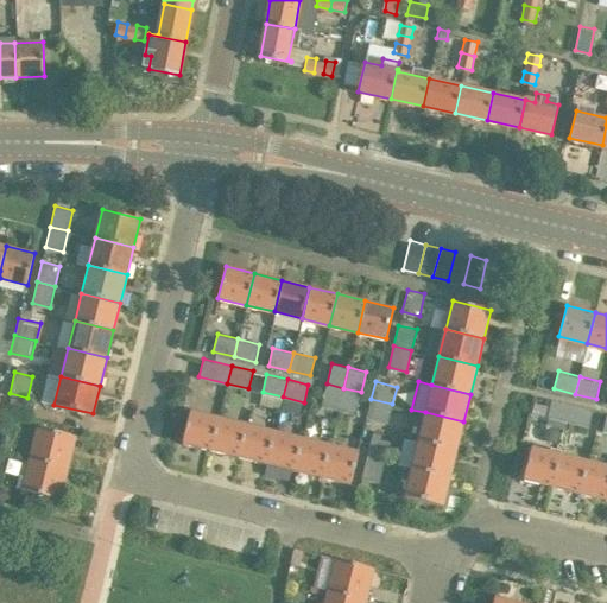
[(343,388),(327,383),(321,405),(339,408),(343,388)]
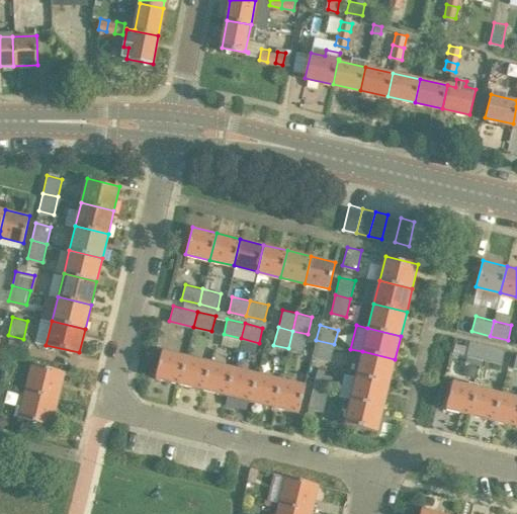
[(292,331),(288,348),(304,352),(308,334),(292,331)]
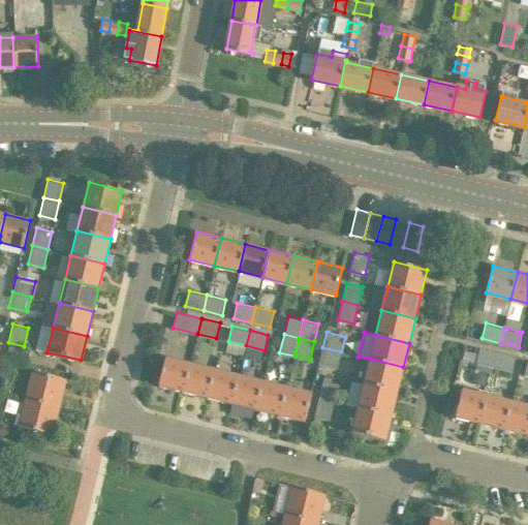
[(7,353),(29,359),(31,349),(9,343),(7,353)]
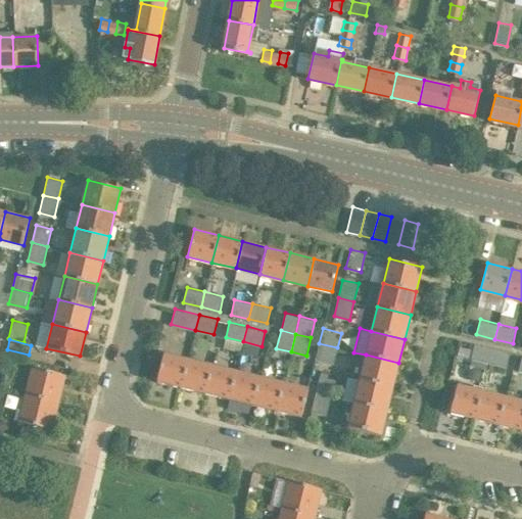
[(488,362),(492,346),(474,342),(471,358),(488,362)]
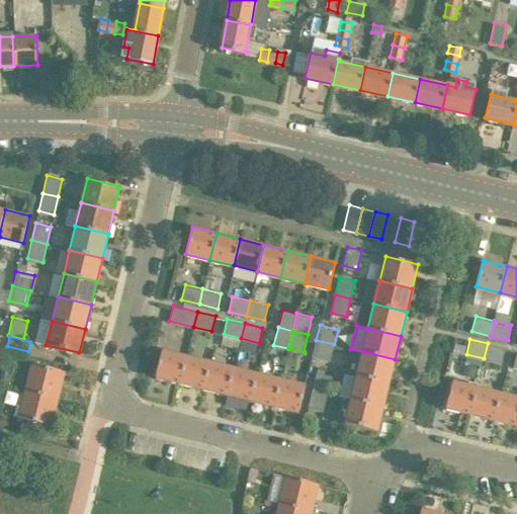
[(334,344),(316,340),(313,354),(331,359),(334,344)]
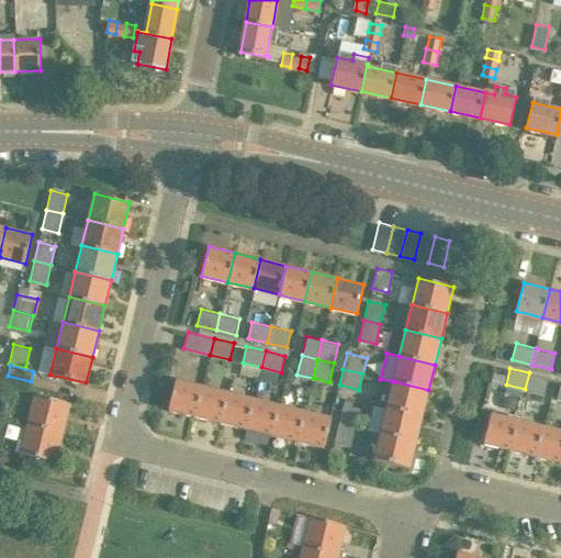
[(549,377),(529,372),(525,389),(545,393),(549,377)]
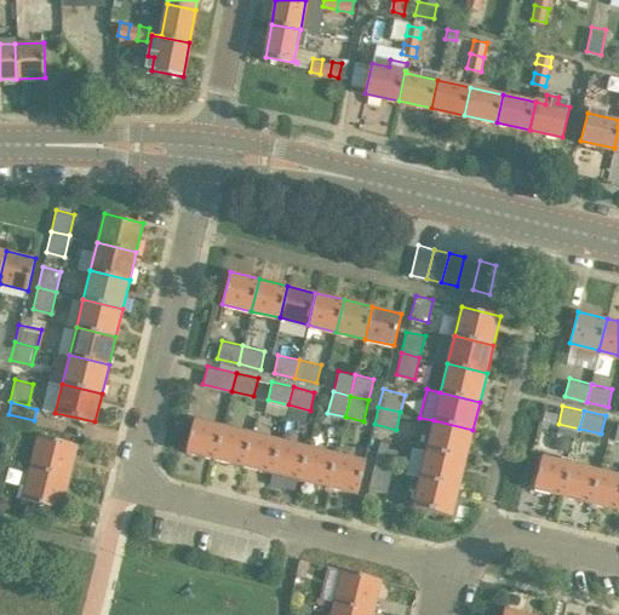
[(216,458),(223,425),(194,418),(187,450),(216,458)]
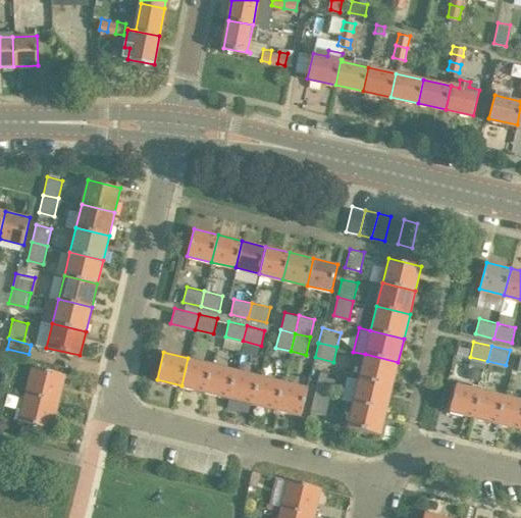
[(365,354),(359,377),(393,385),(398,362),(365,354)]
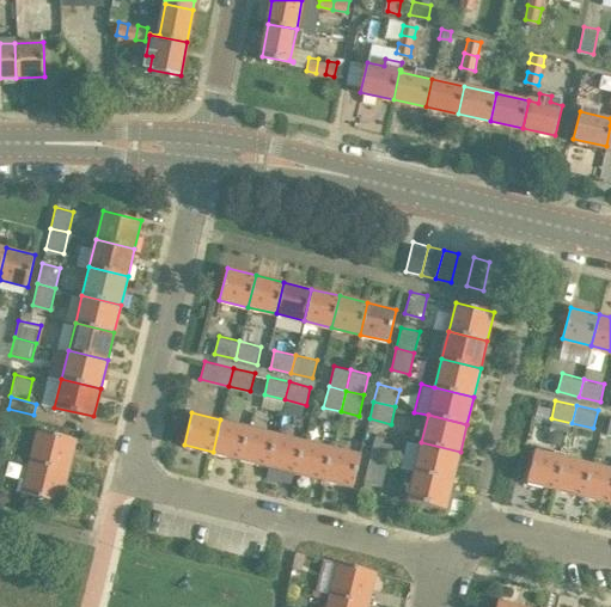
[(220,420),(213,452),(240,459),(249,427),(220,420)]
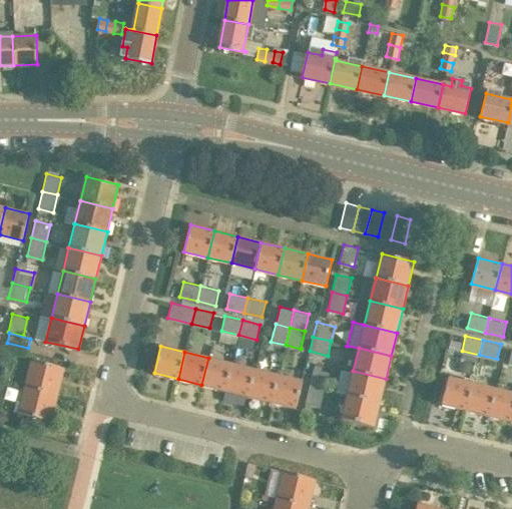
[(208,358),(201,385),(224,390),(231,363),(208,358)]
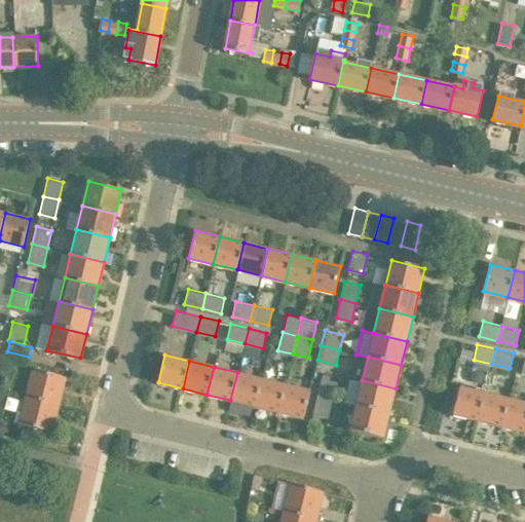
[(32,368),(25,395),(59,403),(66,376),(32,368)]
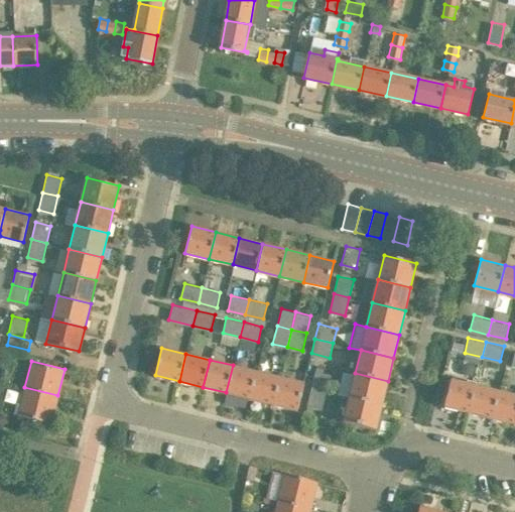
[(233,365),(226,392),(250,398),(256,371),(233,365)]
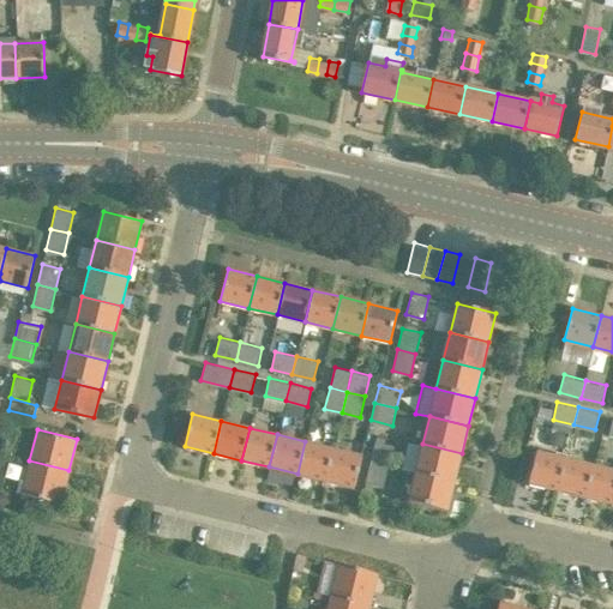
[(370,460),(388,465),(394,444),(376,439),(370,460)]
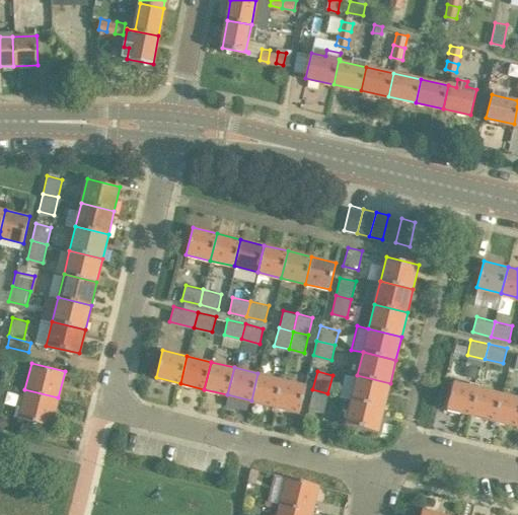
[(282,379),(257,373),(251,400),(275,407),(282,379)]
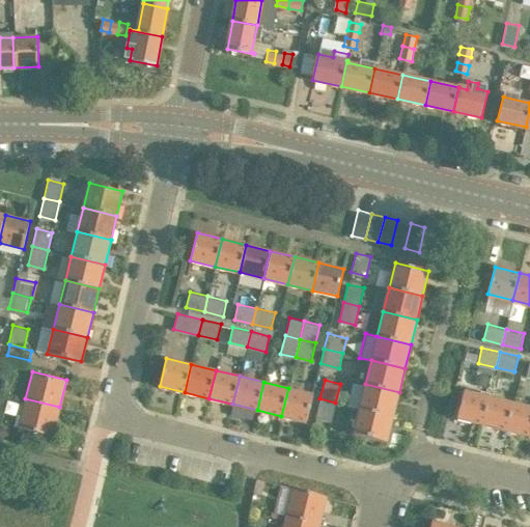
[(399,392),(365,384),(359,409),(393,417),(399,392)]
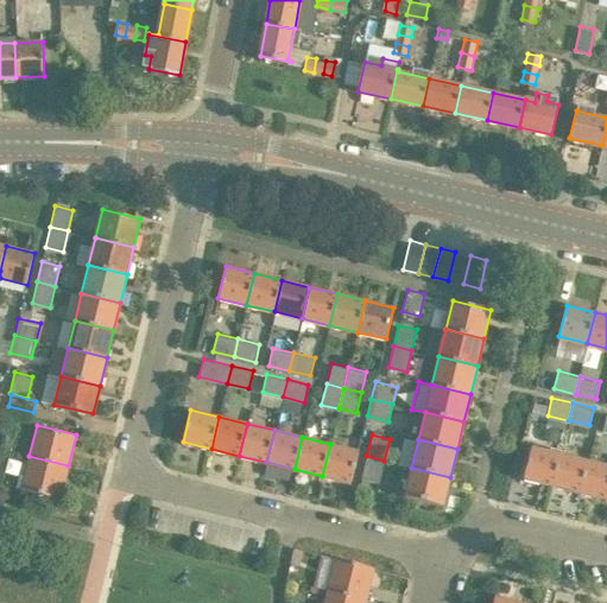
[(359,451),(330,444),(322,476),(351,483),(359,451)]
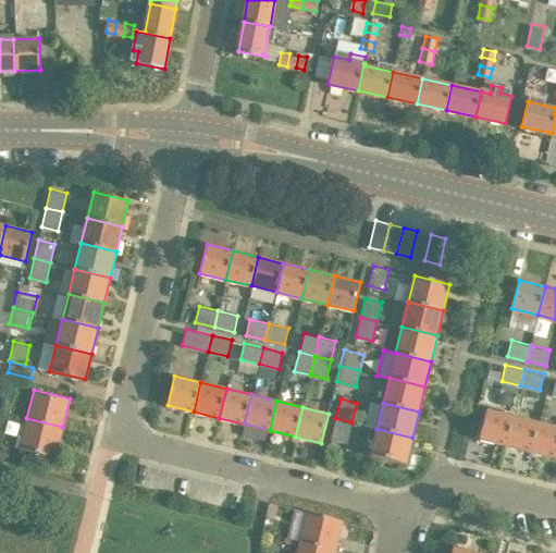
[(506,445),(514,416),(487,409),(480,439),(506,445)]
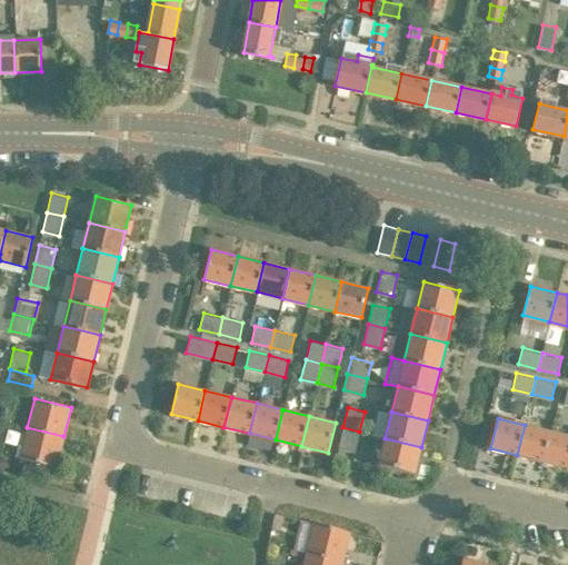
[(525,425),(517,455),(542,461),(550,432),(525,425)]
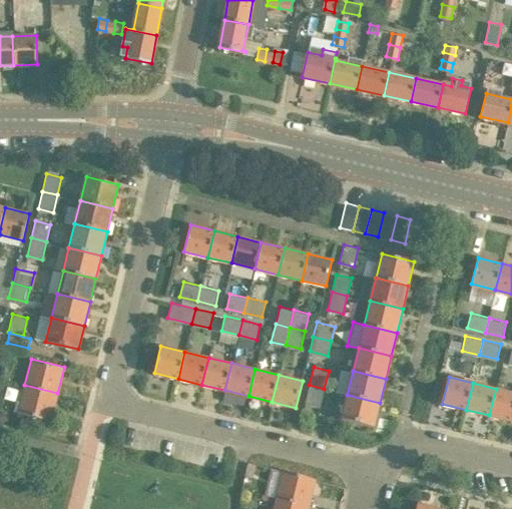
[(57,393),(24,385),(18,412),(50,420),(57,393)]
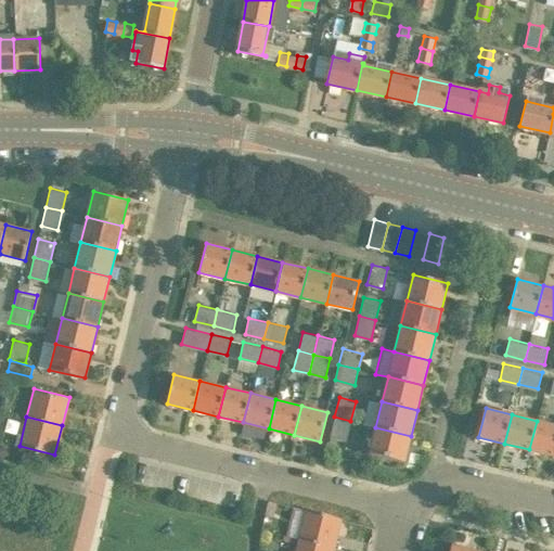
[(350,421),(334,417),(330,436),(346,440),(350,421)]
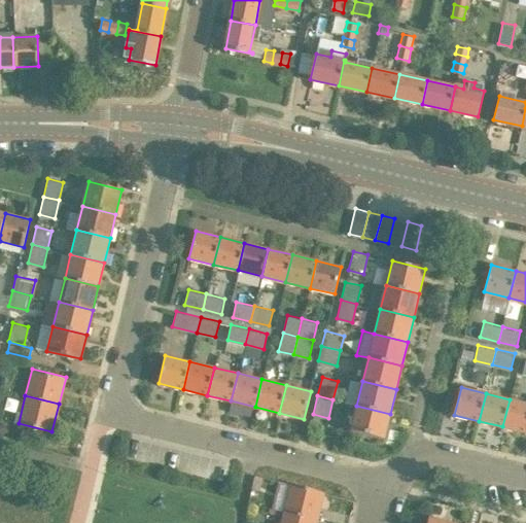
[(525,403),(510,399),(502,426),(525,432),(525,403)]
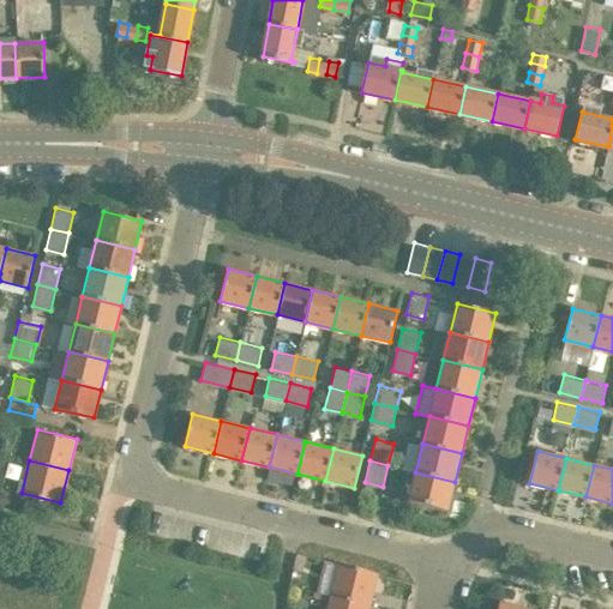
[(455,482),(415,472),(408,501),(448,511),(455,482)]
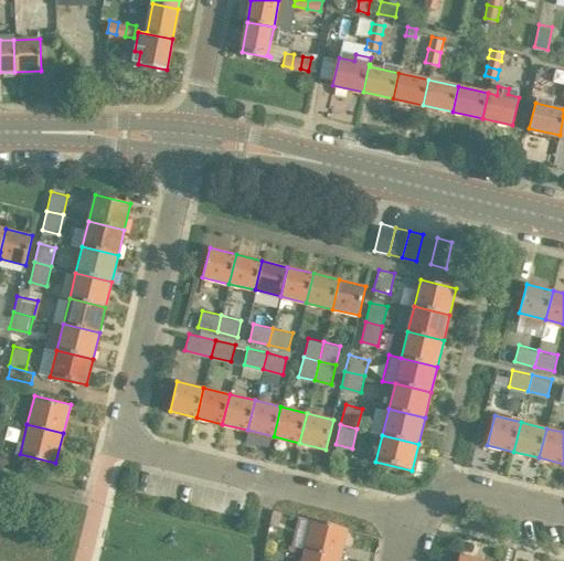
[(7,453),(0,456),(0,461),(2,466),(11,462),(7,453)]
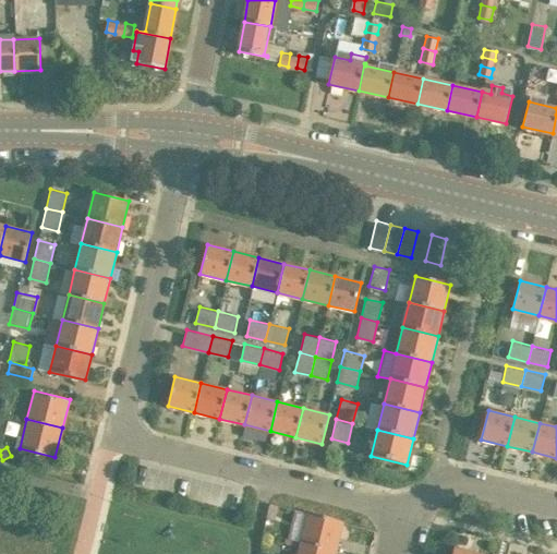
[(307,512),(301,541),(337,550),(343,520),(307,512)]
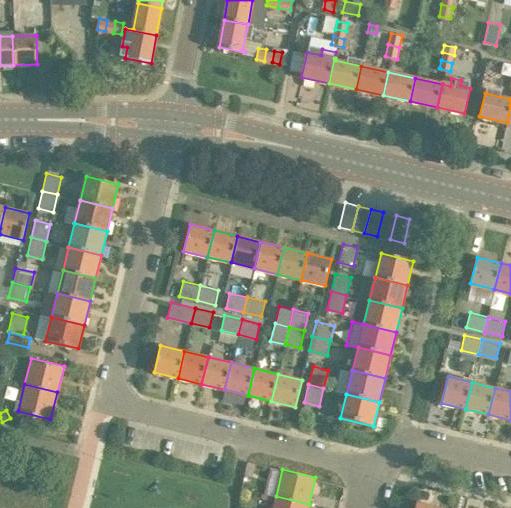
[(307,507),(309,504),(276,496),(272,507),(307,507)]
